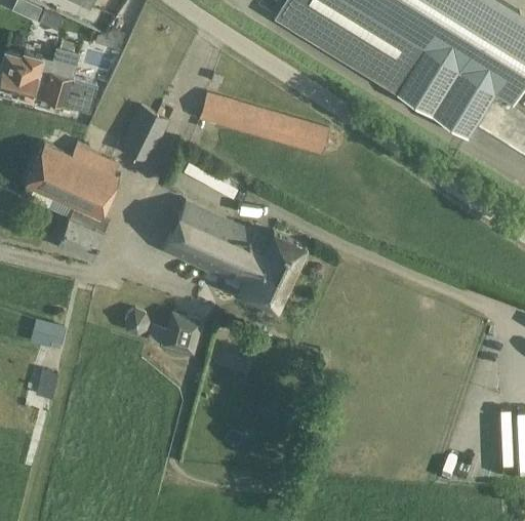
[(524,82),(524,18),(494,0),(285,0),(274,19),(467,138),(494,93),(512,105),(524,82)]
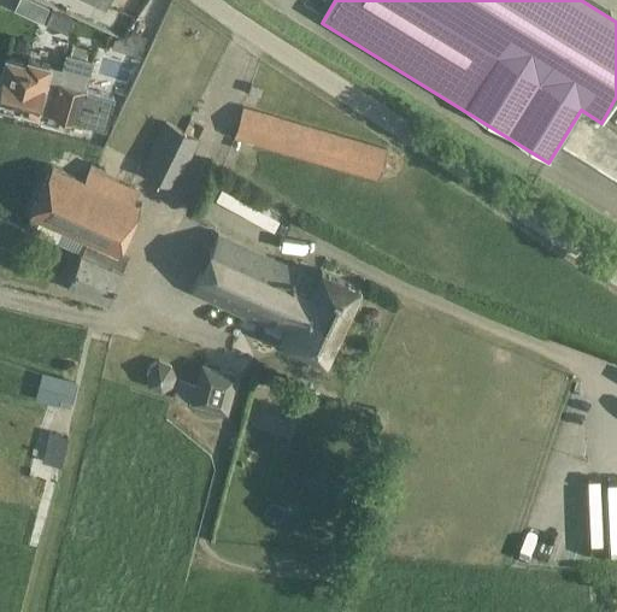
[(72,23),(51,13),(45,27),(66,36),(72,23)]
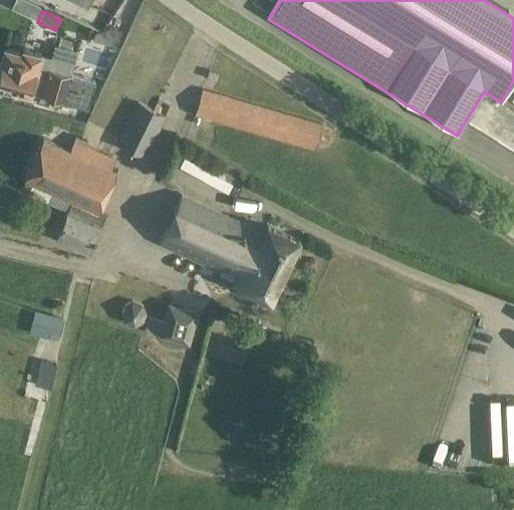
[(93,44),(117,51),(122,35),(113,32),(95,36),(93,44)]
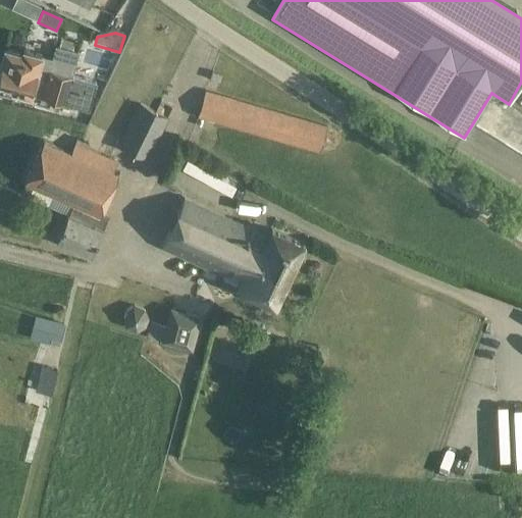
[(79,57),(56,51),(53,62),(24,54),(23,58),(6,53),(2,68),(0,69),(0,76),(1,76),(0,80),(0,83),(15,88),(14,91),(90,112),(97,87),(71,80),(79,57)]
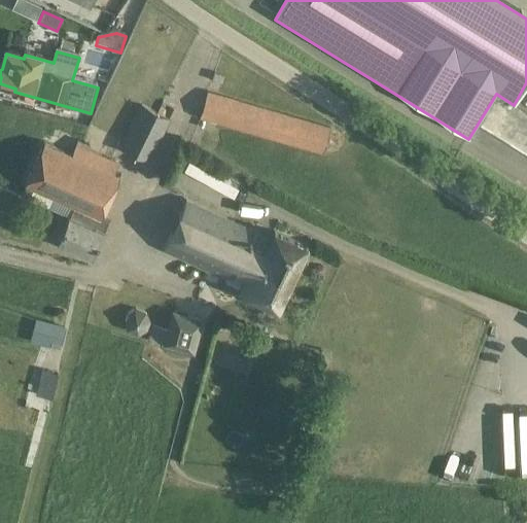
[(331,128),(204,93),(198,117),(324,152),(331,128)]
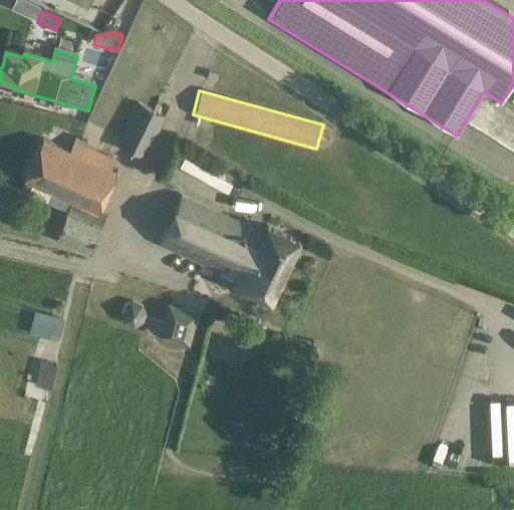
[(166,119),(138,105),(117,146),(146,160),(166,119)]
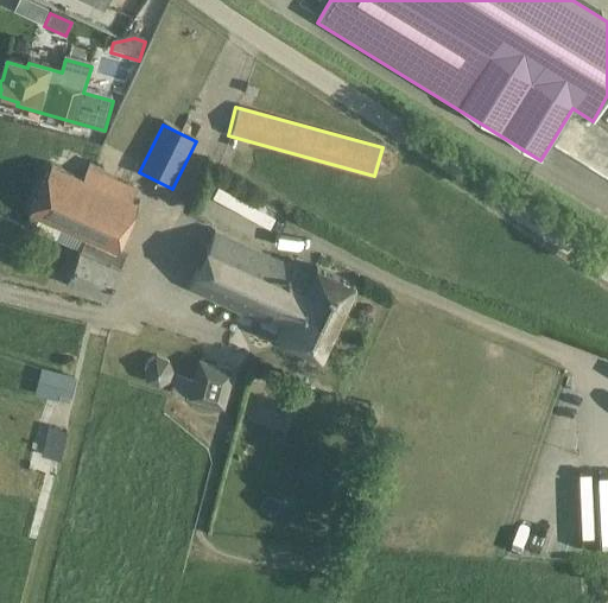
[(101,171),(93,166),(86,182),(52,166),(31,214),(87,240),(81,252),(80,251),(65,280),(106,298),(119,268),(108,264),(114,252),(116,251),(137,204),(130,201),(134,190),(99,175),(101,171)]
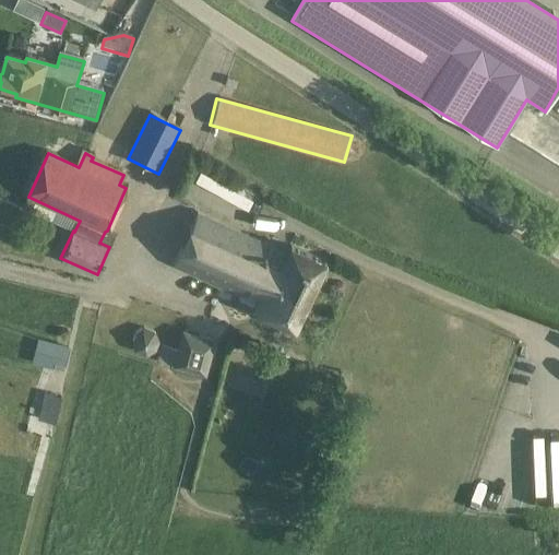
[(193,170),(188,184),(245,205),(249,192),(193,170)]
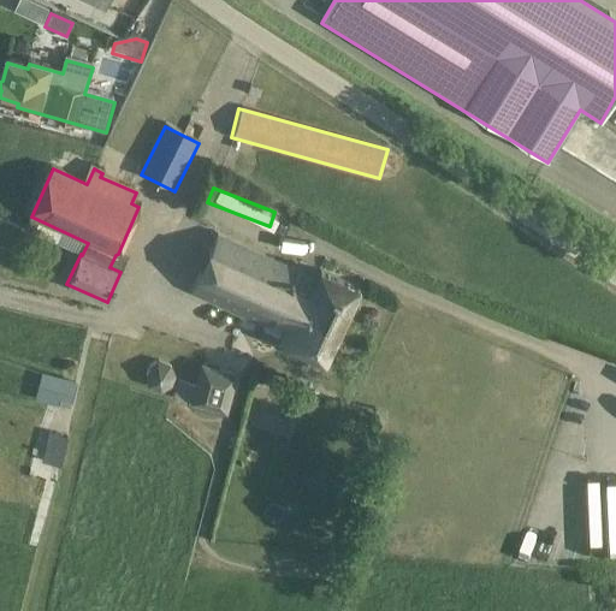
[(309,277),(223,238),(196,296),(264,327),(267,322),(290,333),(284,345),(330,366),(362,292),(321,274),(315,289),(306,285),(309,277)]
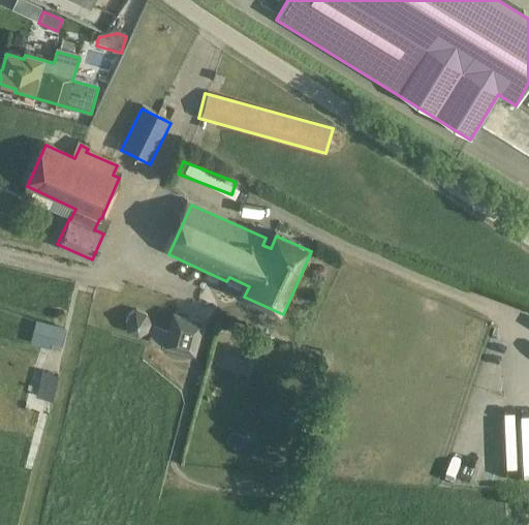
[(127,318),(124,328),(128,337),(137,340),(147,336),(150,326),(146,317),(136,314),(127,318)]
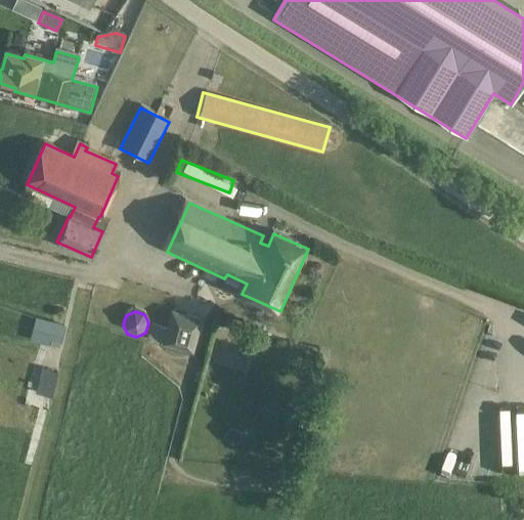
[(204,321),(174,313),(170,330),(153,325),(148,339),(166,343),(195,352),(204,321)]
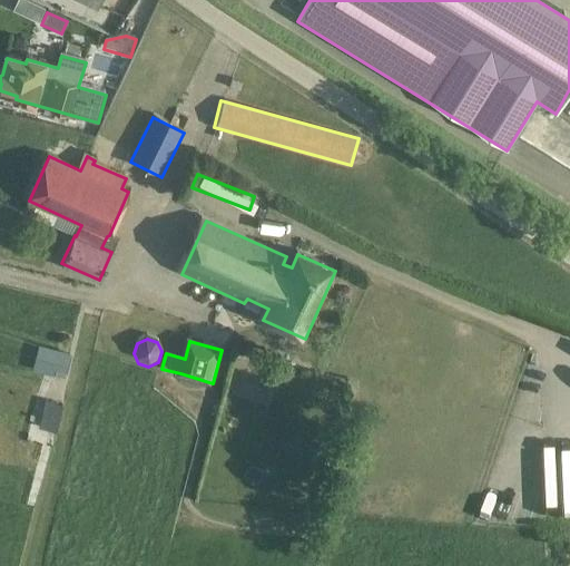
[(71,358),(39,349),(32,373),(65,382),(71,358)]
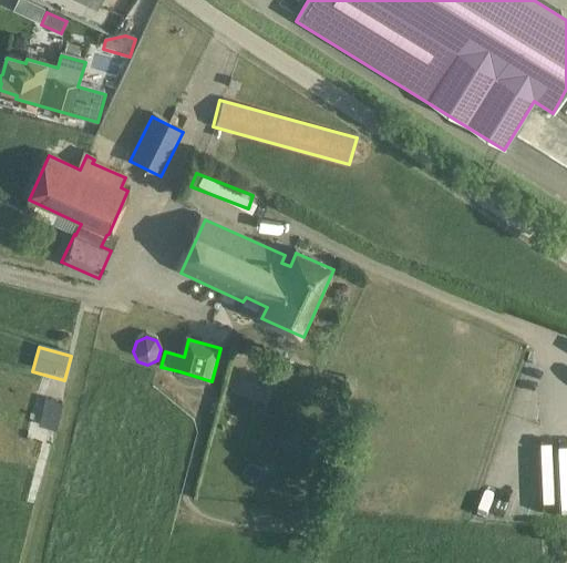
[(63,407),(44,402),(38,429),(55,434),(63,407)]
